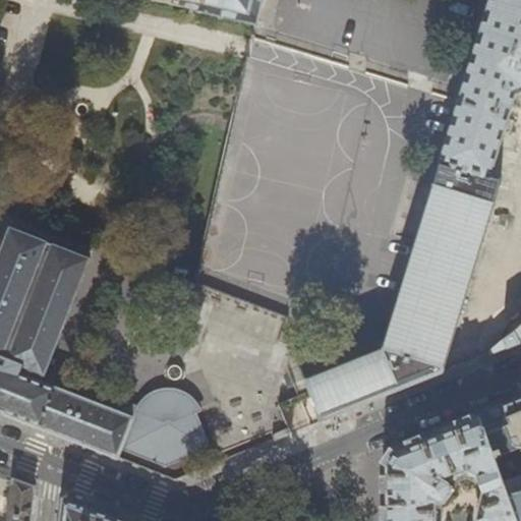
[(148,0),(197,11),(197,12),(256,25),(263,0),(148,0)]
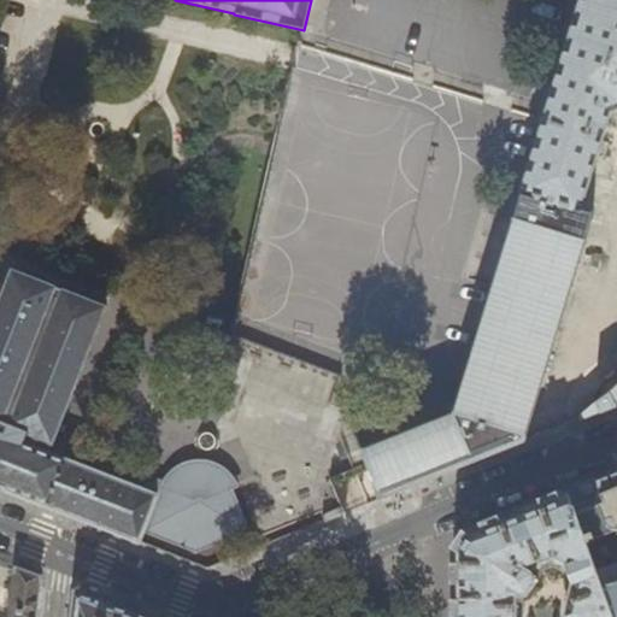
[(351,456),(369,505),(404,491),(444,474),(523,442),(593,215),(580,211),(609,113),(616,110),(616,0),(580,0),(544,119),(513,217),(493,285),(454,412),(351,456)]
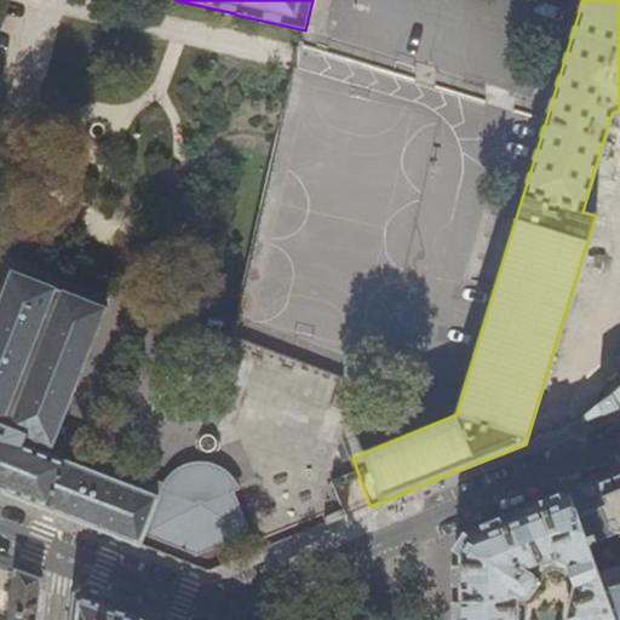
[(118,537),(147,547),(150,537),(204,557),(222,550),(223,551),(258,537),(239,487),(236,483),(231,478),(225,475),(220,471),(214,469),(208,469),(202,468),(196,469),(190,470),(184,472),(179,476),(174,480),(171,483),(168,488),(166,493),(164,499),(49,454),(101,316),(5,280),(0,292),(0,491),(33,504),(99,529),(118,537)]
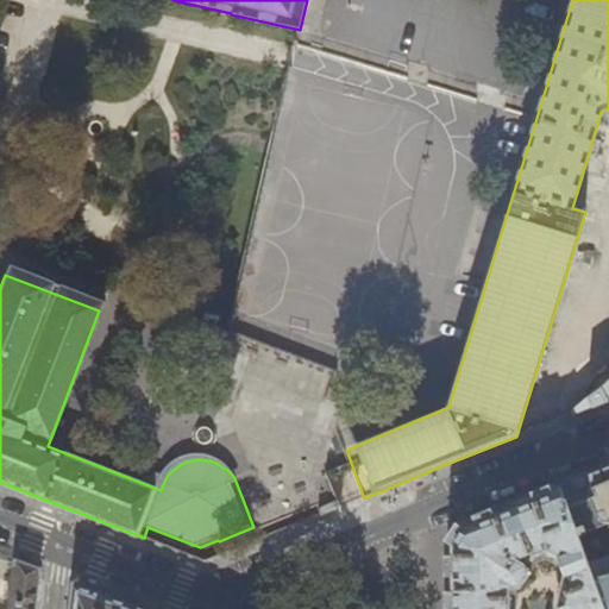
[(290,365),(283,385),(324,399),(333,370),(242,340),(236,359),(261,366),(264,357),(290,365)]
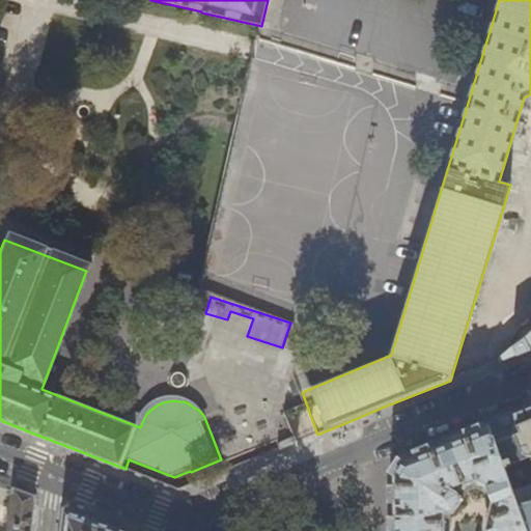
[(530,326),(511,343),(514,346),(530,332),(530,326)]
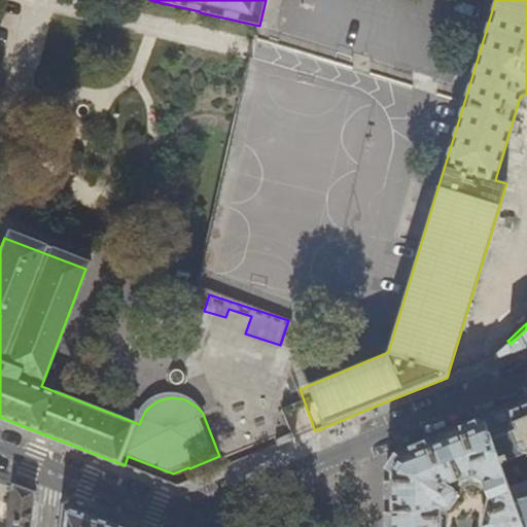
[(497,355),(496,357),(526,345),(526,329),(511,344),(497,355)]
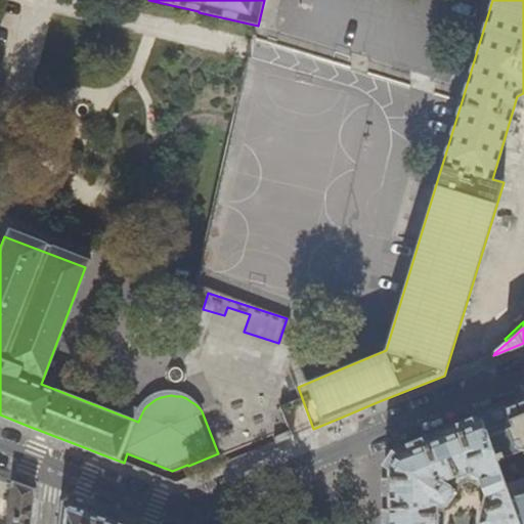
[(303,401),(276,410),(284,431),(296,426),(310,422),(303,401)]
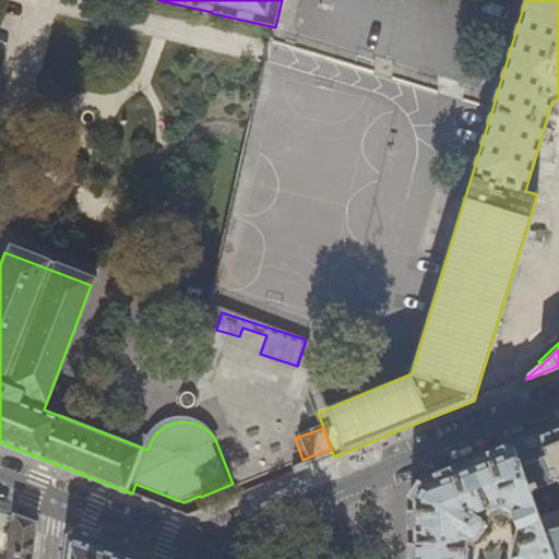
[(558,429),(546,435),(515,447),(515,448),(514,449),(540,519),(558,513),(558,429)]
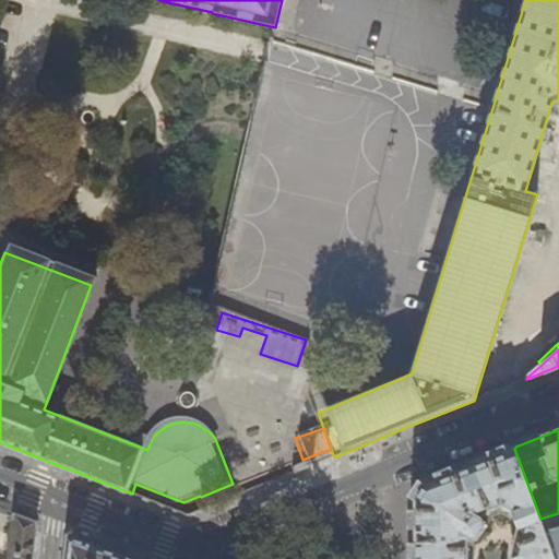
[(555,558),(540,519),(514,449),(465,468),(423,486),(413,500),(413,542),(413,558),(472,558),(473,542),(478,542),(486,526),(476,520),(489,514),(489,515),(489,518),(491,518),(494,518),(503,513),(515,518),(520,531),(511,558),(555,558)]
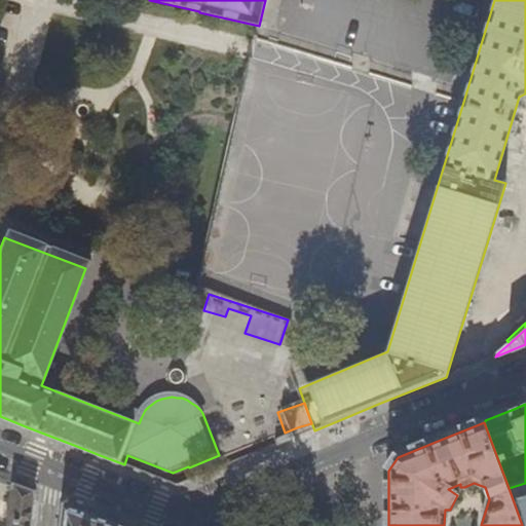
[(285,433),(273,437),(276,445),(288,441),(285,433)]
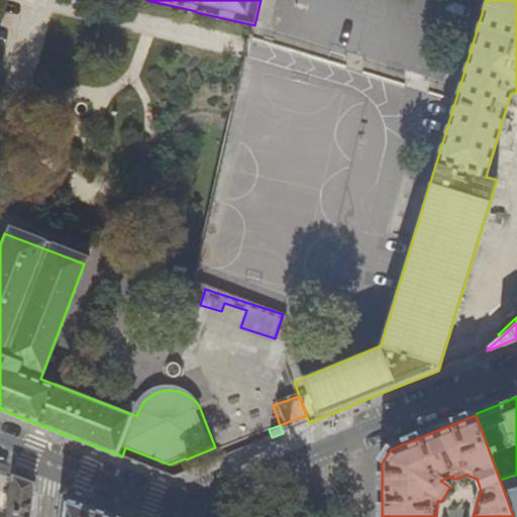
[(516,516),(516,475),(500,480),(513,516),(516,516)]
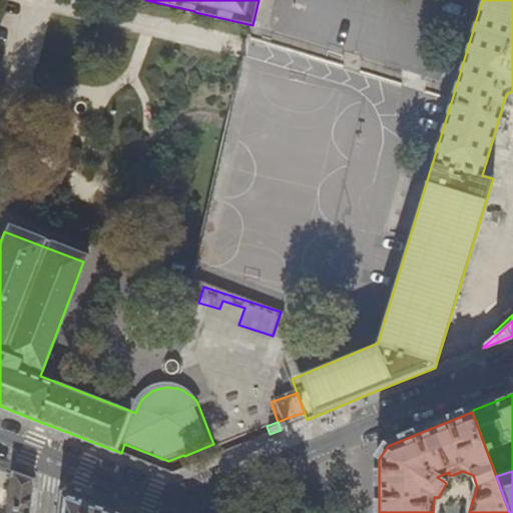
[(29,512),(33,482),(31,480),(14,474),(8,512),(29,512)]
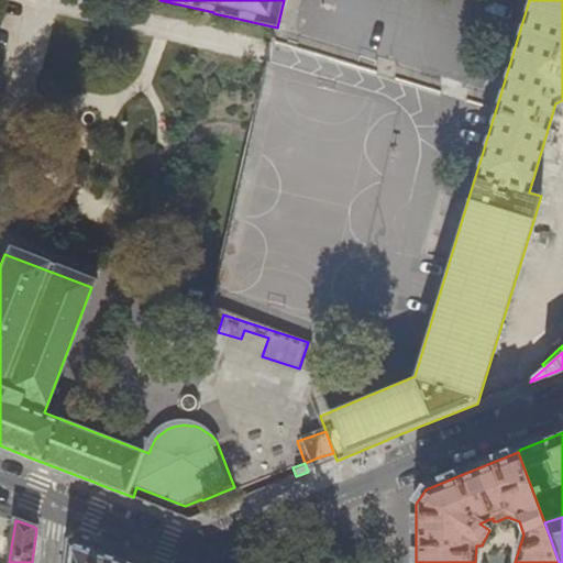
[(129,562),(123,561),(69,541),(67,562),(129,562)]
